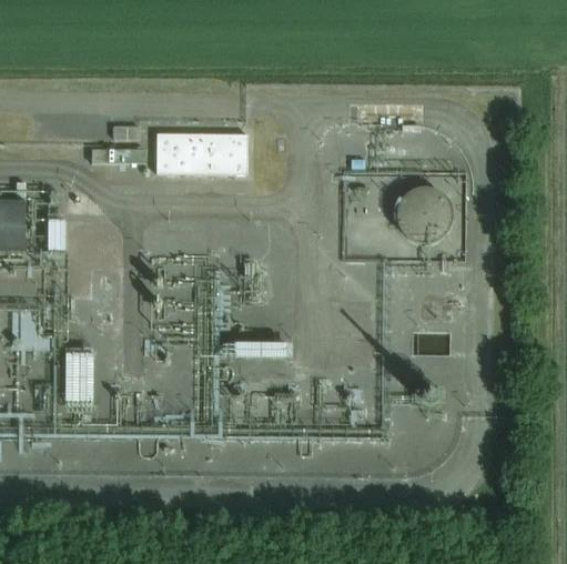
[(140,128),(114,127),(114,140),(140,140),(140,128)]
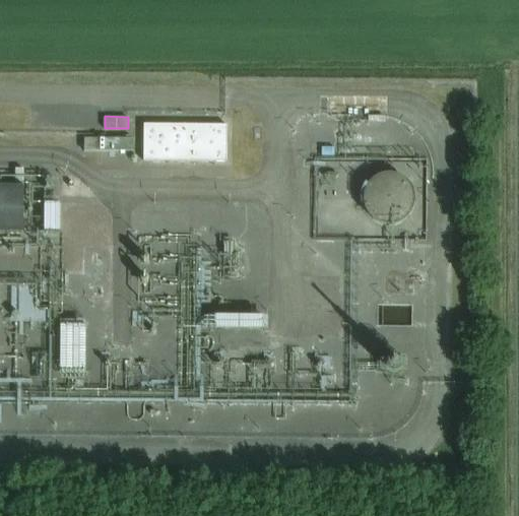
[(226,123),(143,122),(143,158),(226,159),(226,123)]
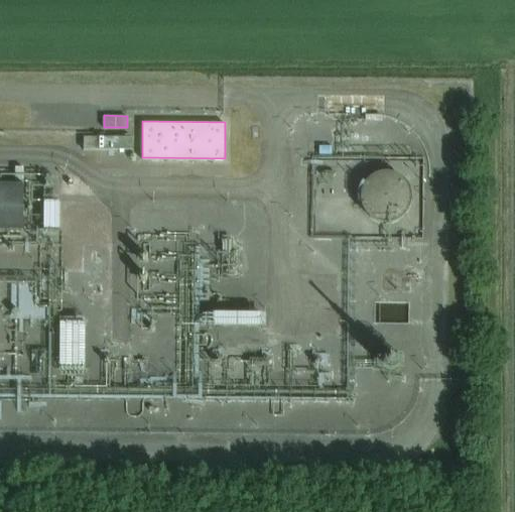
[(86,147),(133,147),(134,134),(86,134),(86,147)]
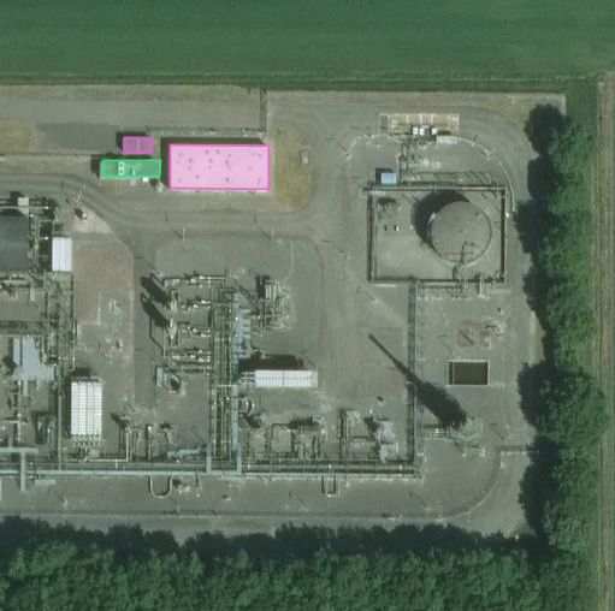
[(436,245),(441,253),(447,257),(454,261),(462,262),(471,261),(479,257),(485,251),(490,245),(492,237),(494,229),(491,220),(488,213),(482,207),(474,203),(466,201),(457,201),(450,203),(443,208),(437,214),(433,221),(432,230),(432,238),(436,245)]
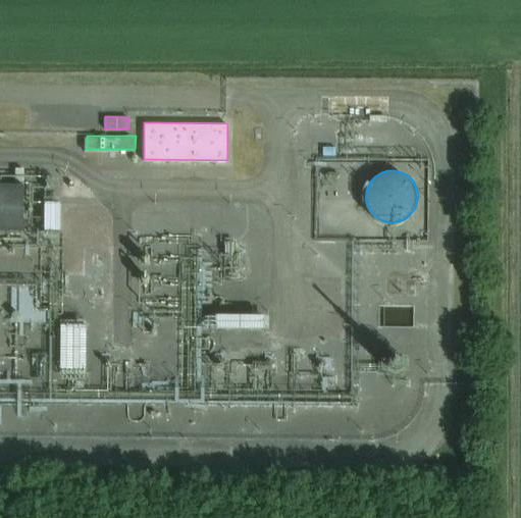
[(0,184),(0,229),(25,229),(25,185),(0,184)]
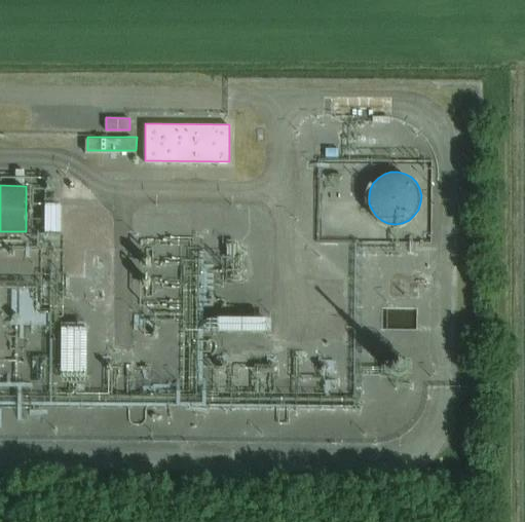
[(43,226),(60,226),(60,197),(43,197),(43,226)]
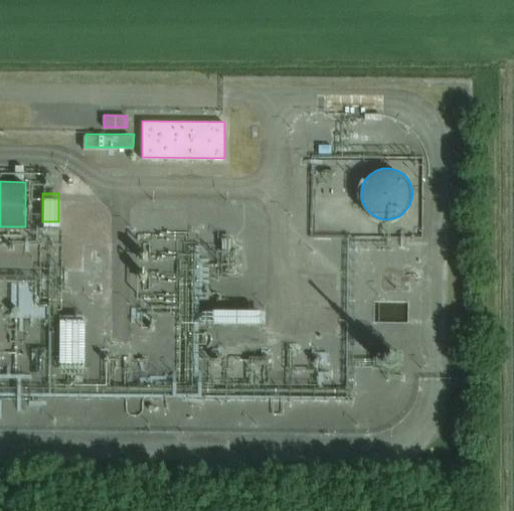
[(0,341),(10,341),(10,294),(0,294),(0,341)]
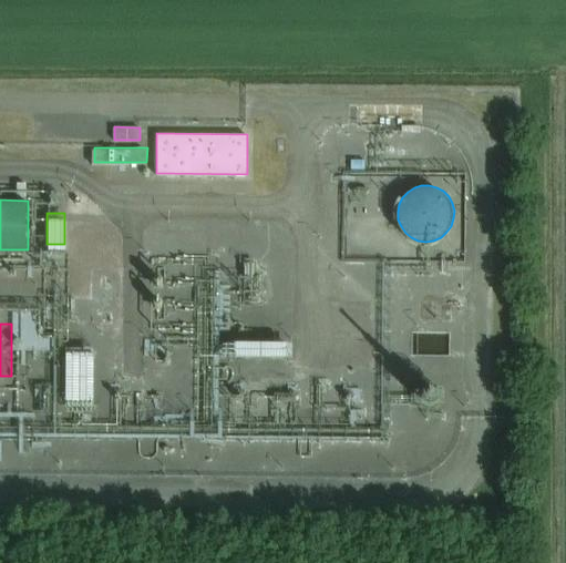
[(94,398),(94,348),(63,347),(63,398),(94,398)]
